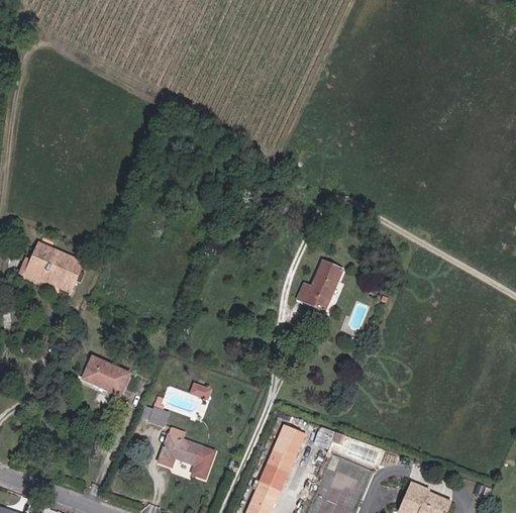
[(38,242),(25,271),(41,279),(42,276),(53,281),(58,271),(66,275),(61,284),(70,289),(75,279),(80,282),(86,273),(79,270),(82,264),(38,242)]
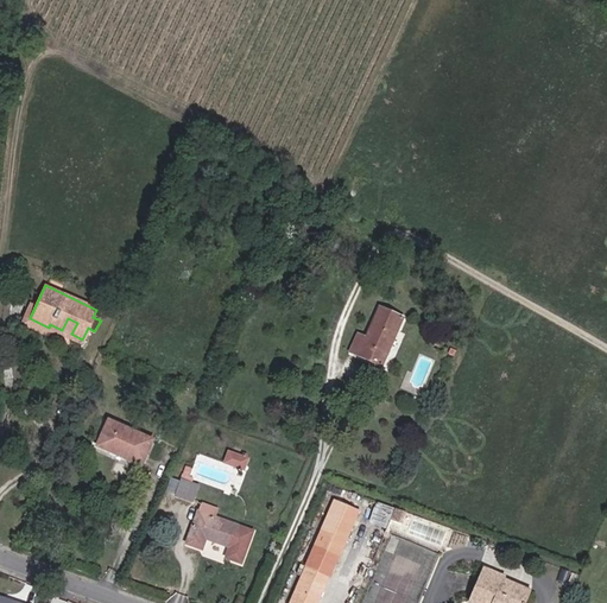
[(372,300),(358,332),(349,349),(381,363),(403,313),(372,300)]
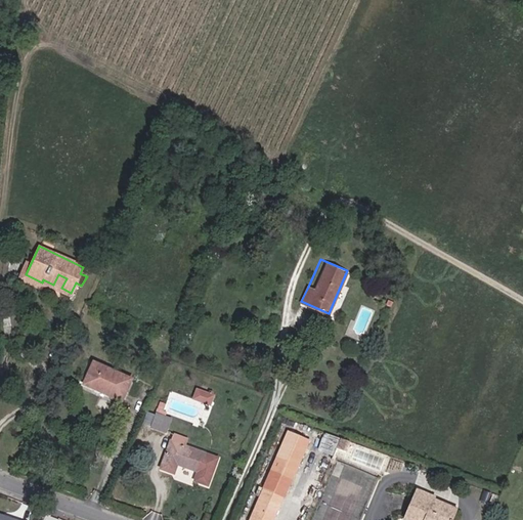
[(43,279),(42,283),(26,274),(24,279),(49,293),(53,285),(43,279)]
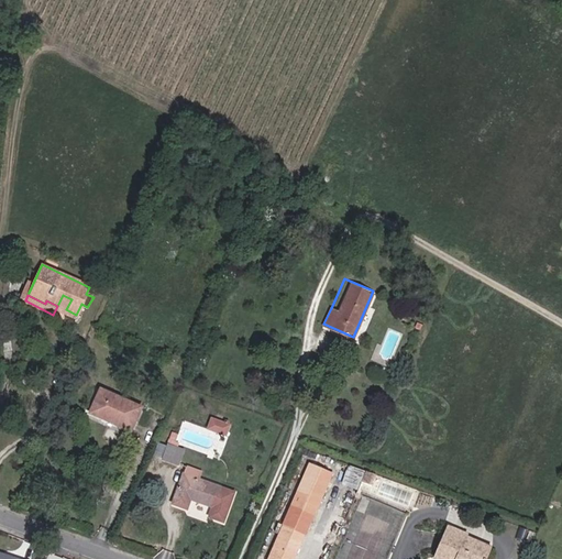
[(315,319),(323,324),(331,308),(321,303),(315,319)]
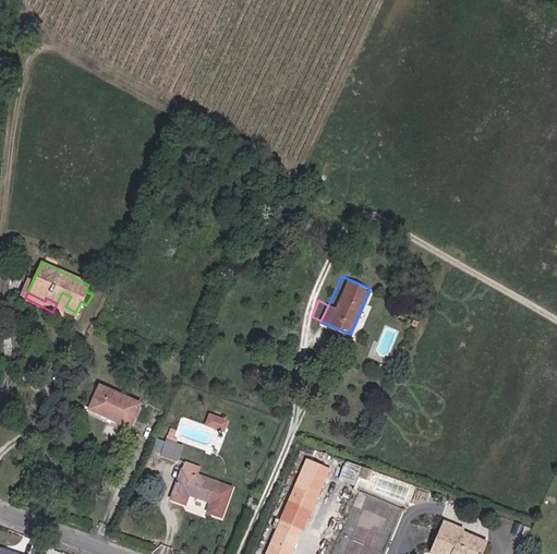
[(395,332),(383,361),(385,362),(397,333),(395,332)]
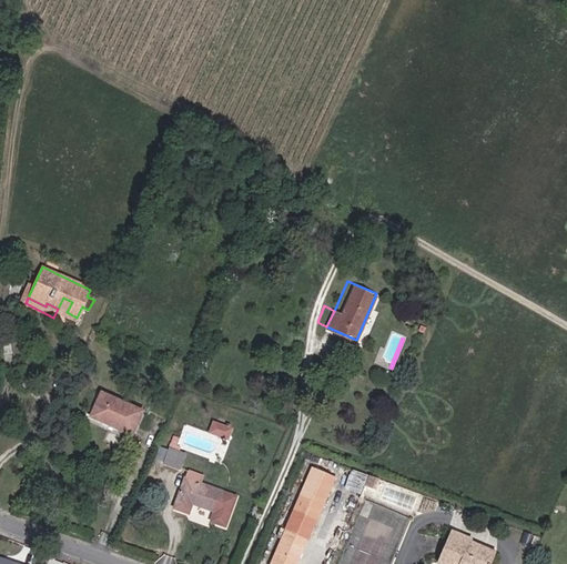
[(110,431),(130,439),(142,408),(95,385),(82,418),(110,431)]
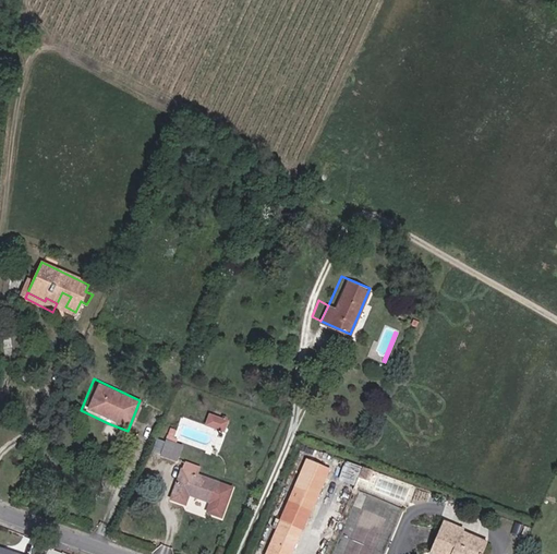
[(234,407),(225,404),(222,409),(232,412),(234,407)]
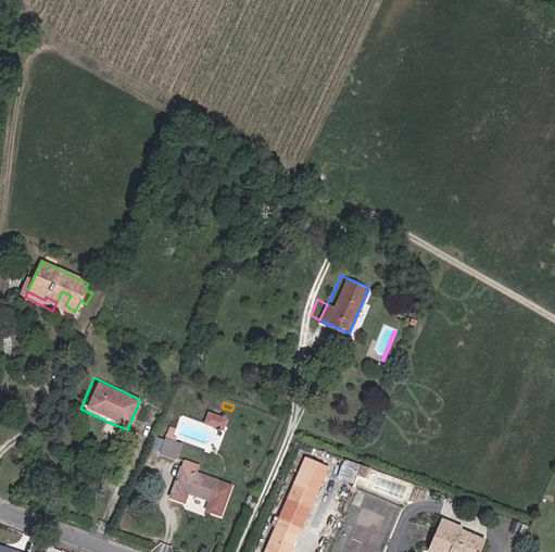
[(228,421),(221,417),(214,415),(211,423),(226,428),(228,421)]
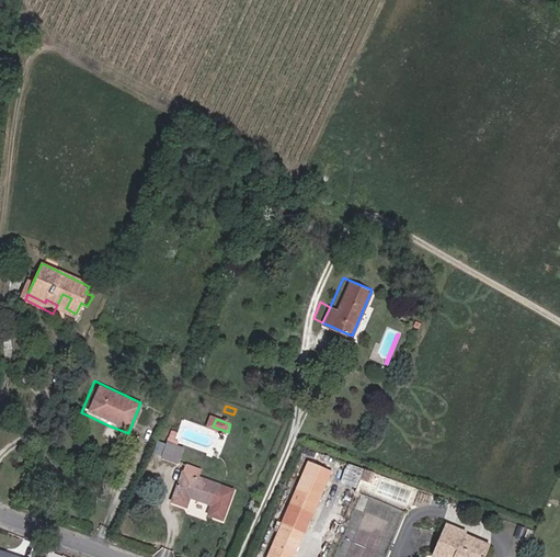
[(158,439),(153,451),(161,454),(167,443),(158,439)]
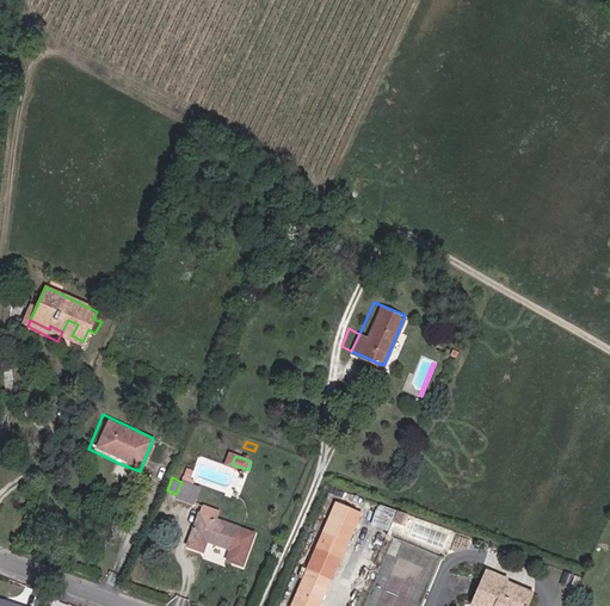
[(193,504),(201,484),(183,477),(182,482),(176,494),(176,495),(193,504)]
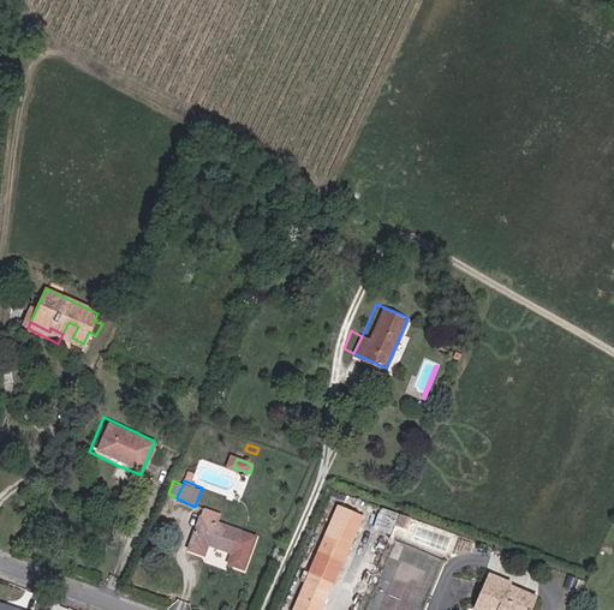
[(364,510),(339,501),(319,548),(341,557),(364,510)]
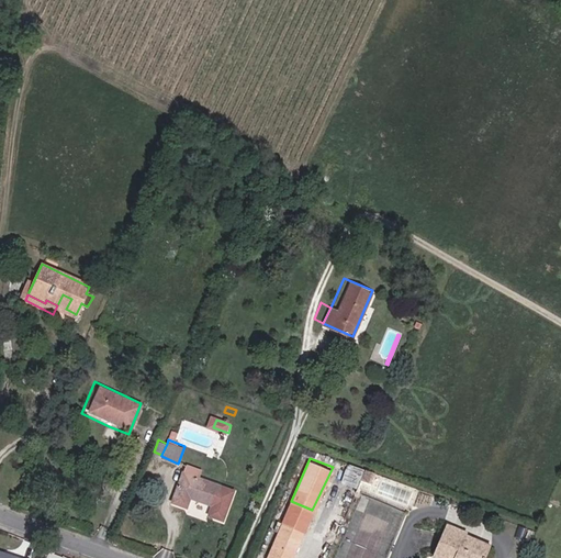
[(343,478),(359,483),(366,465),(349,459),(343,478)]
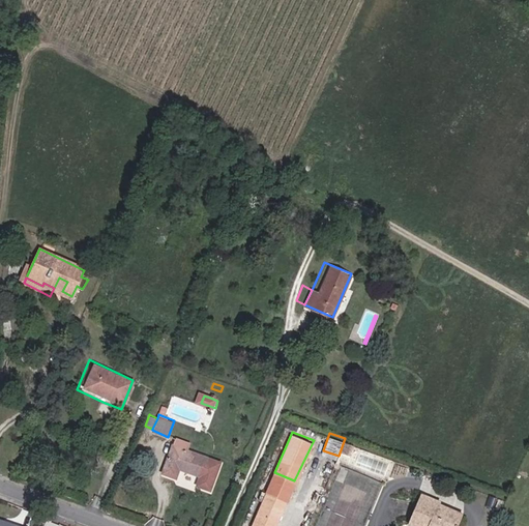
[(192,442),(176,436),(173,443),(188,449),(192,442)]
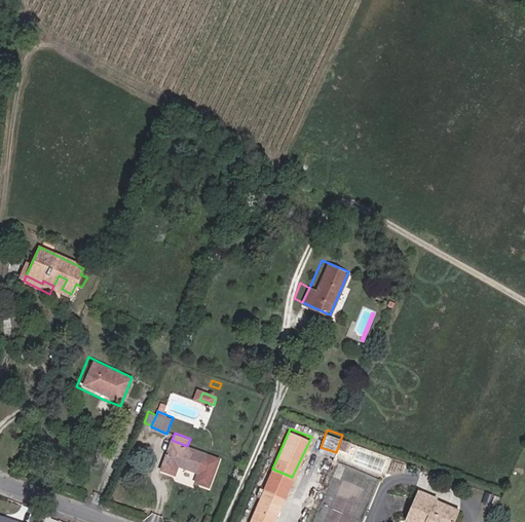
[(209,489),(221,459),(187,446),(172,440),(159,469),(175,476),(179,467),(199,475),(195,484),(209,489)]
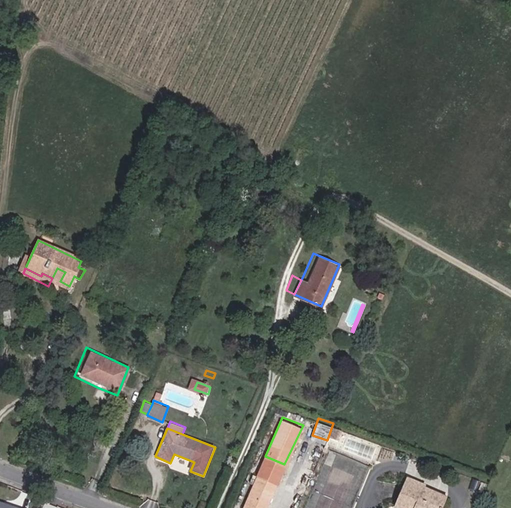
[(405,473),(392,503),(402,507),(411,507),(413,505),(419,507),(440,507),(442,505),(446,492),(425,484),(423,489),(411,484),(413,476),(405,473)]
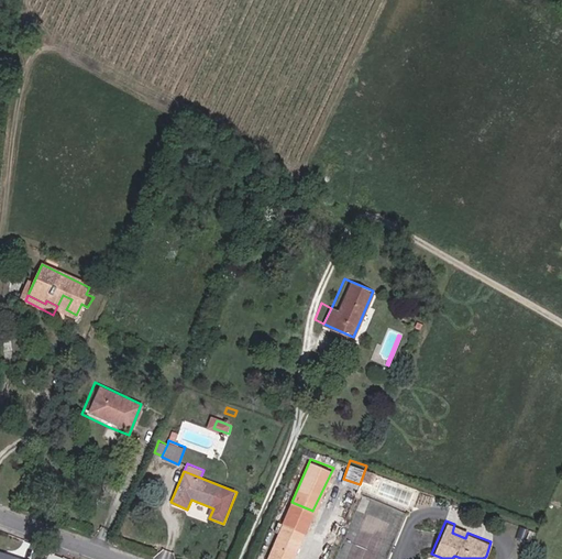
[(291,558),(305,530),(284,522),(265,558),(291,558)]
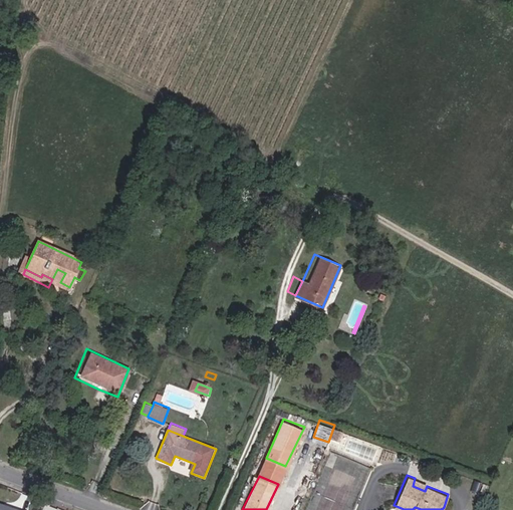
[(428,482),(415,478),(413,486),(425,491),(427,486),(428,482)]
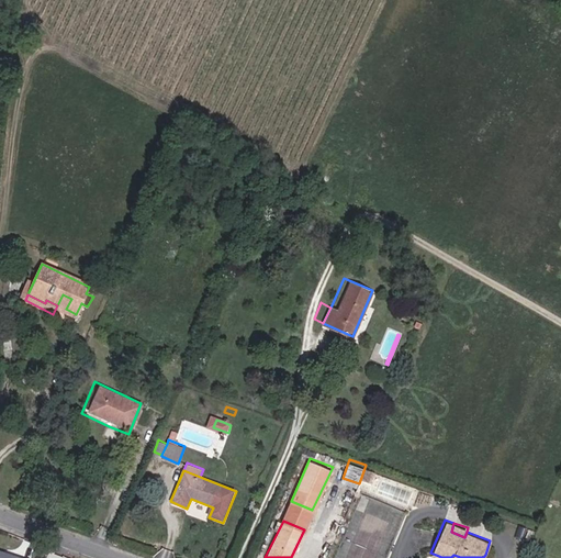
[(27,557),(29,556),(0,545),(0,557),(27,557)]
